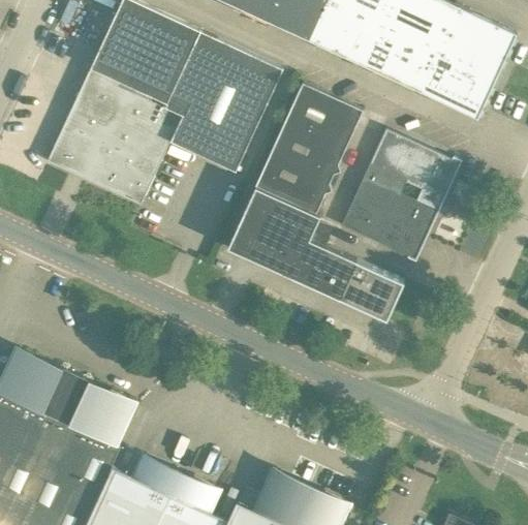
[(85,176),(83,180),(140,207),(169,143),(235,173),(282,70),(197,31),(130,0),(119,0),(49,164),(69,174),(71,170),(85,176)]
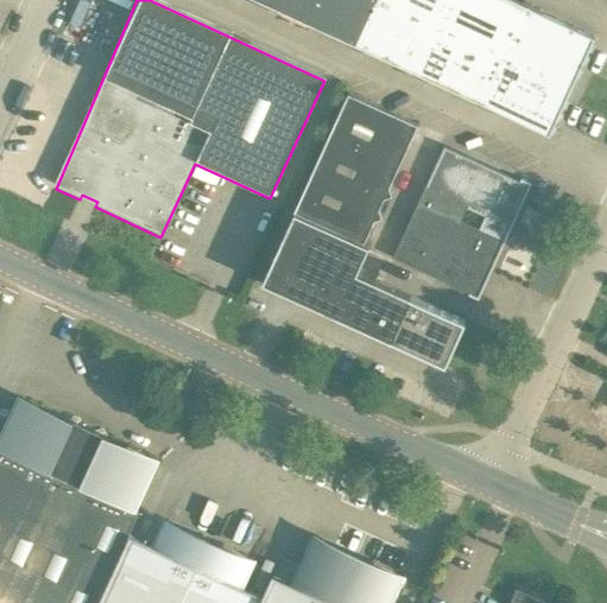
[(271,0),(267,7),(311,27),(323,0),(271,0)]
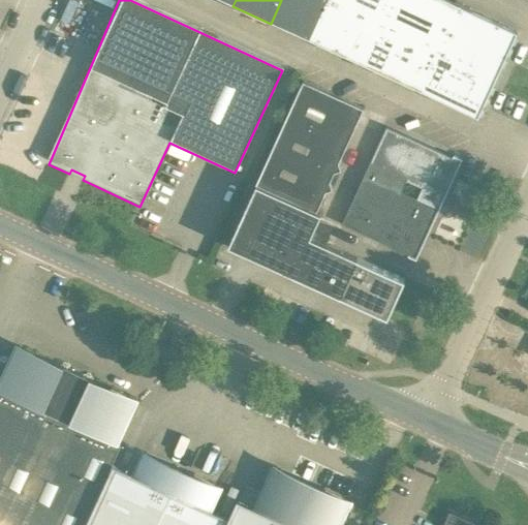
[(281,0),(271,24),(308,41),(327,0),(281,0)]
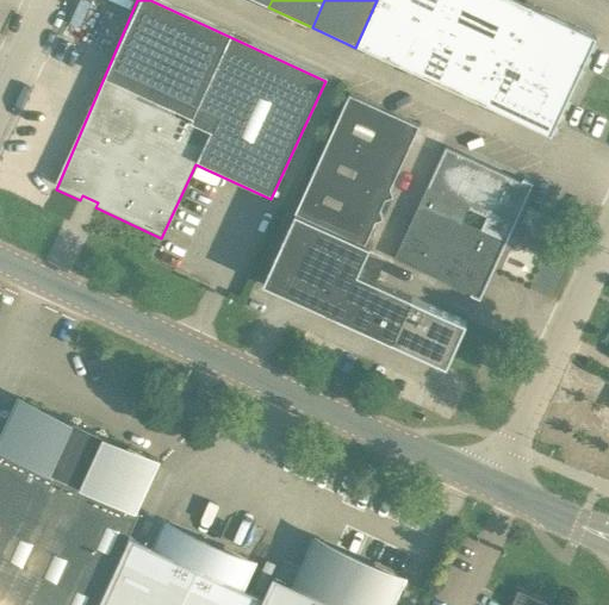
[(379,0),(377,0),(355,48),(377,57),(399,10),(379,0)]
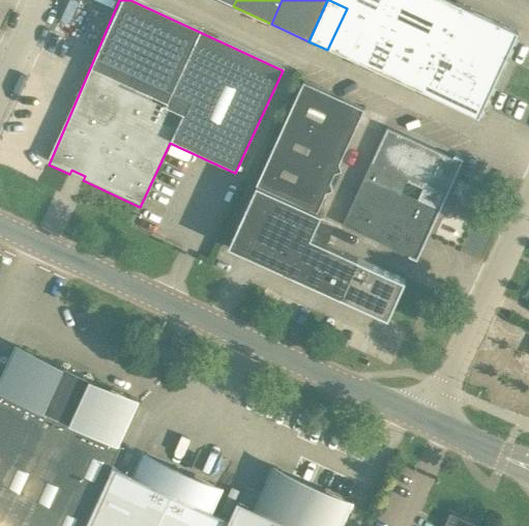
[(350,0),(347,8),(384,25),(395,0),(350,0)]
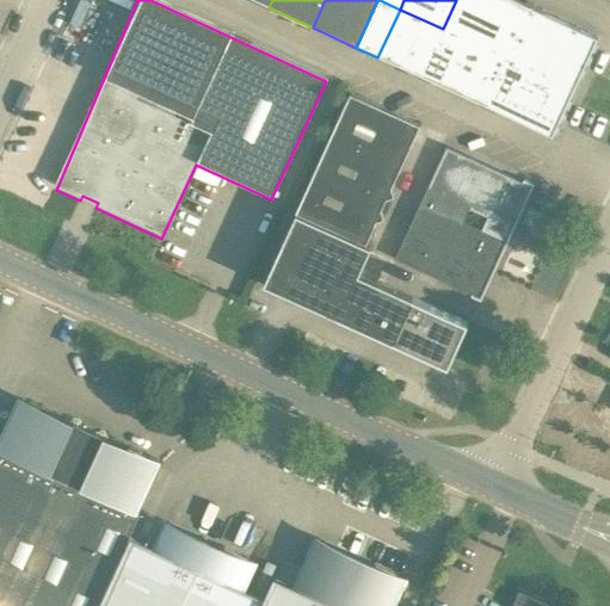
[(507,0),(456,0),(443,29),(464,39),(509,60),(531,11),(507,0)]
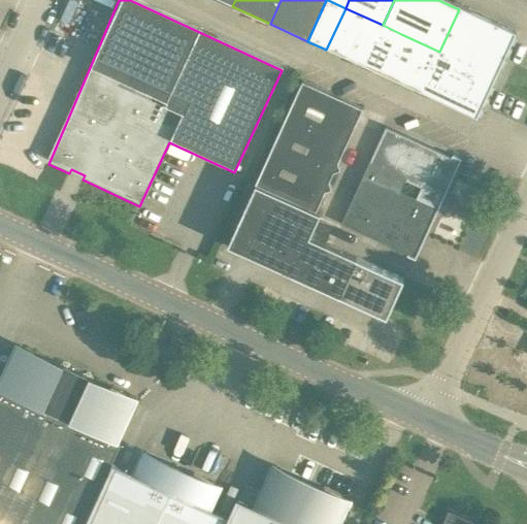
[(346,8),(326,50),(364,67),(383,25),(346,8)]
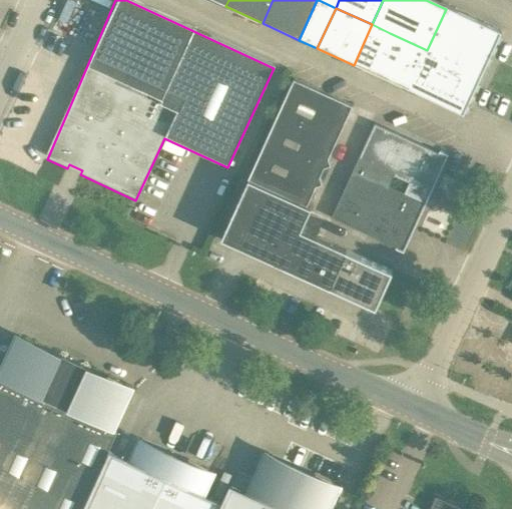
[(446,9),(427,50),(445,58),(464,17),(446,9)]
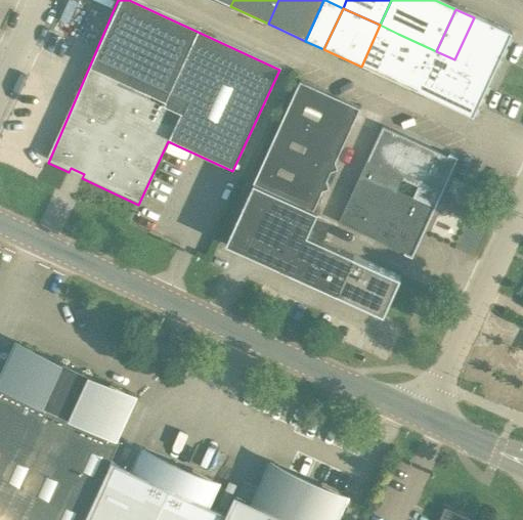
[(474,17),(454,59),(492,77),(512,35),(474,17)]
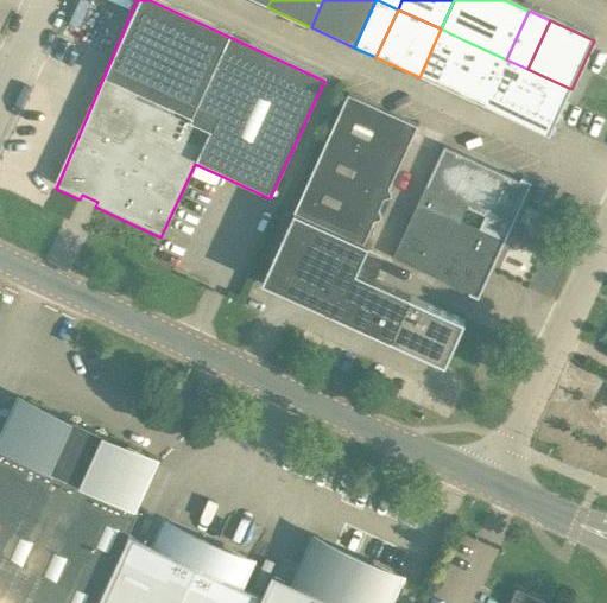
[(462,39),(441,29),(419,77),(441,87),(462,39)]
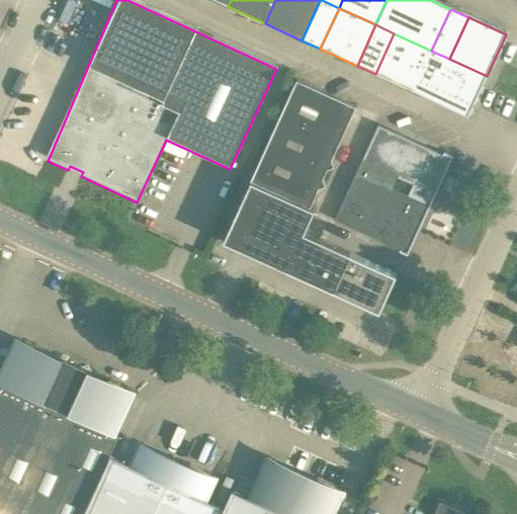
[(394,33),(375,74),(412,91),(431,51),(394,33)]
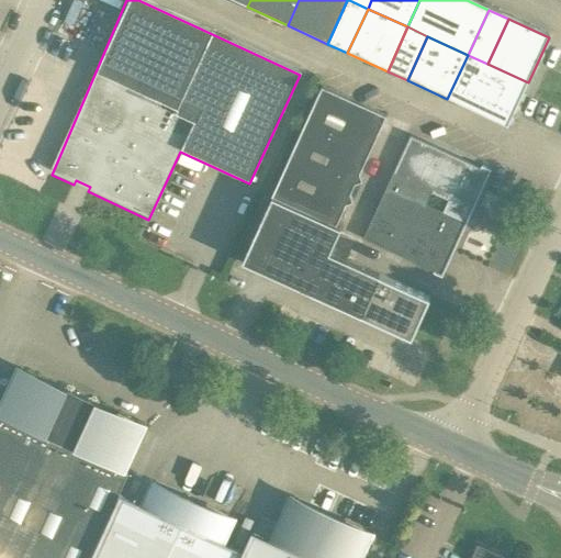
[(468,55),(447,99),(467,109),(487,64),(468,55)]
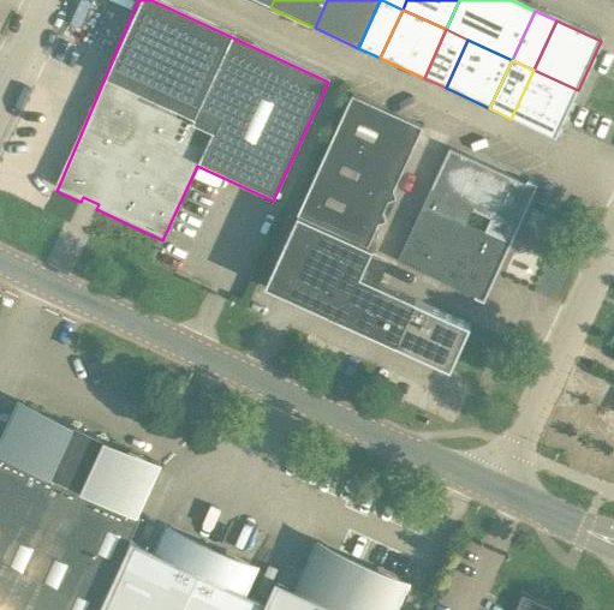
[(534,70),(511,119),(555,139),(578,90),(534,70)]
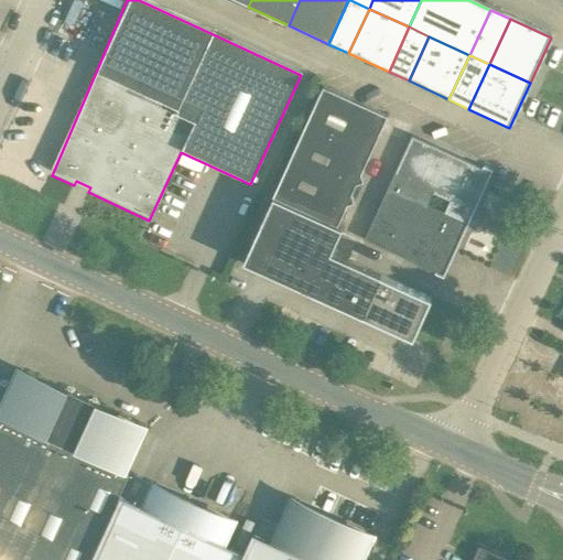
[(271,200),(267,212),(335,244),(340,232),(336,229),(346,207),(353,205),(350,197),(355,187),(363,184),(359,178),(386,119),(322,90),(271,200)]
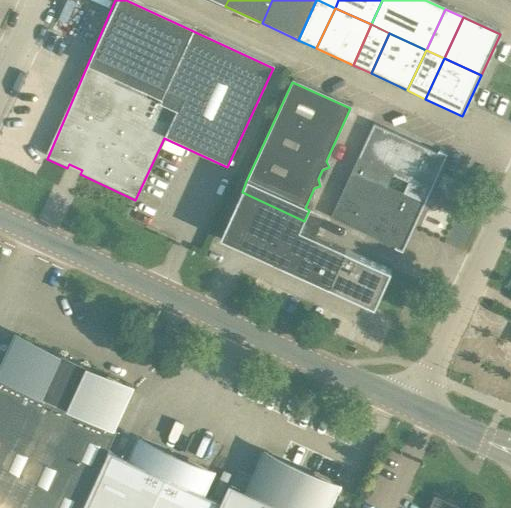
[(435,153),(434,155),(369,125),(327,218),(392,248),(391,250),(399,254),(443,157),(435,153)]
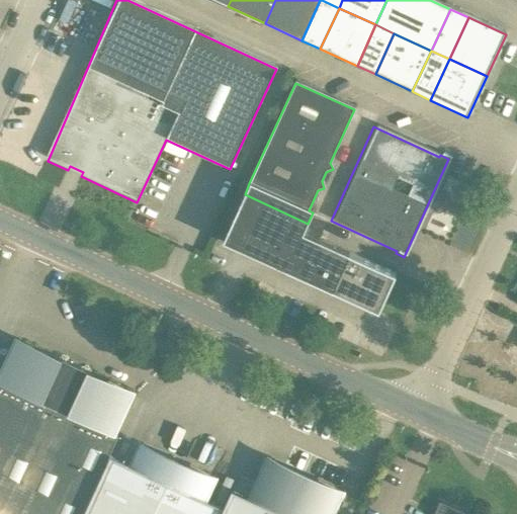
[(308,224),(245,194),(223,244),(378,315),(396,277),(303,236),(308,224)]
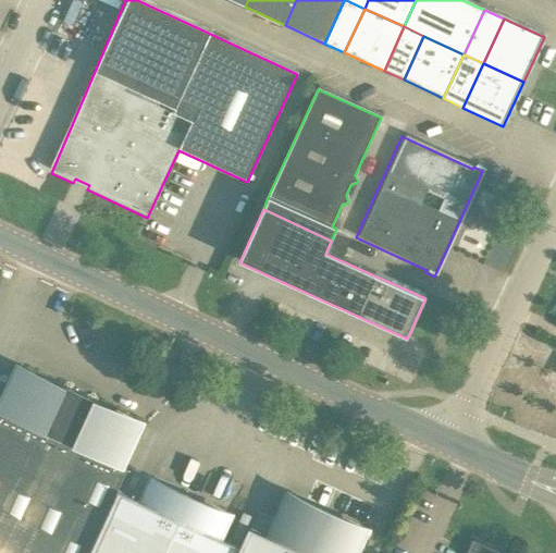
[(170,491),(155,484),(153,484),(145,505),(116,492),(125,472),(115,468),(135,426),(82,400),(48,384),(20,372),(1,415),(0,414),(0,552),(350,552),(361,532),(326,515),(291,500),(272,540),(248,529),(238,549),(214,538),(224,517),(209,508),(186,498),(170,491)]
